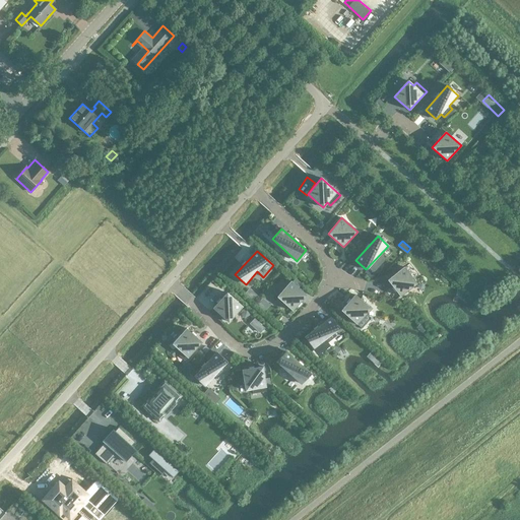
[(403,267),(388,280),(400,297),(416,283),(403,267)]
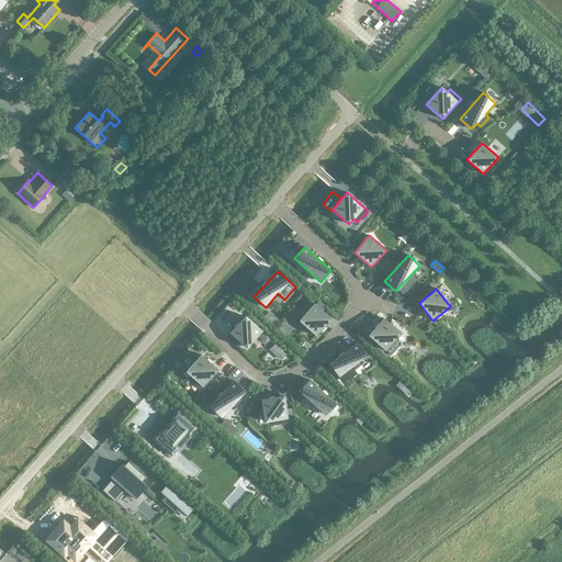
[(315,304),(300,321),(316,336),(332,319),(323,311),(325,308),(318,303),(316,305),(315,304)]
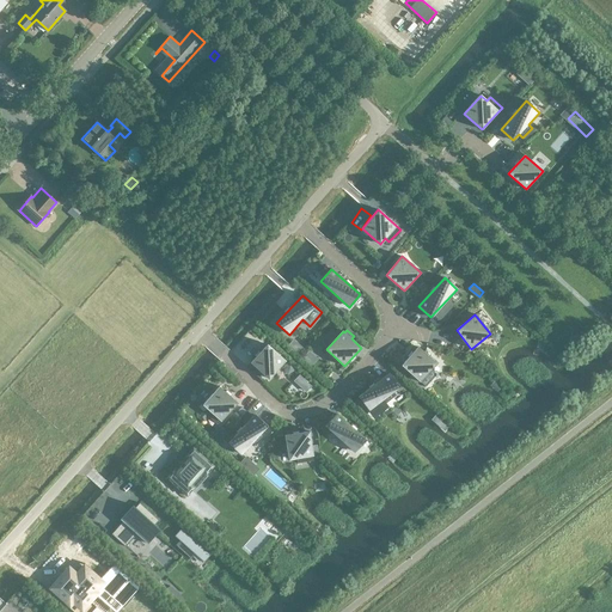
[(295,340),(291,343),(298,350),(303,347),(295,340)]
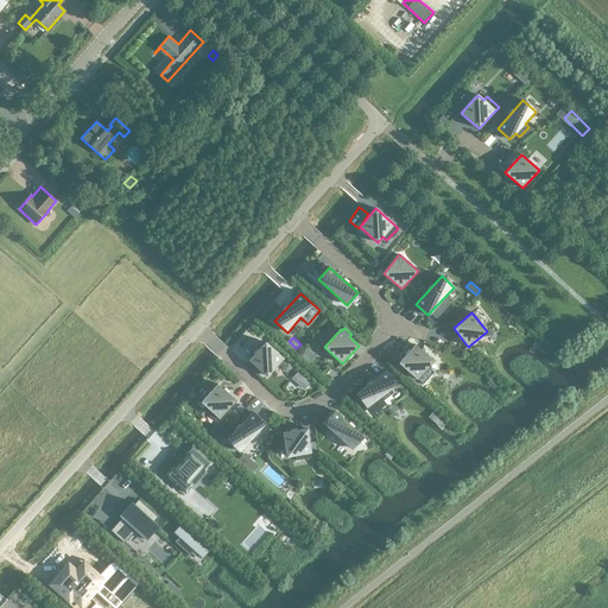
[(265,342),(249,360),(267,377),(284,359),(265,342)]
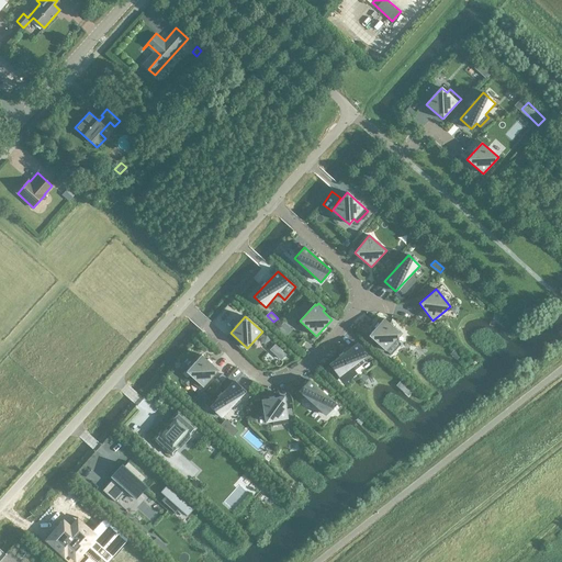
[(384,318),(369,336),(385,350),(401,334),(384,318)]
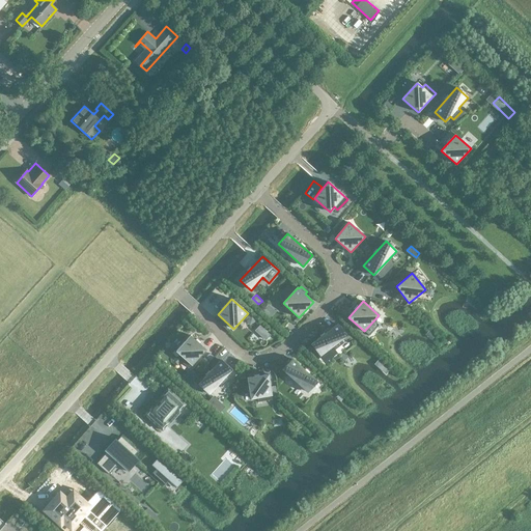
[(343,308),(348,314),(355,308),(348,302),(343,308)]
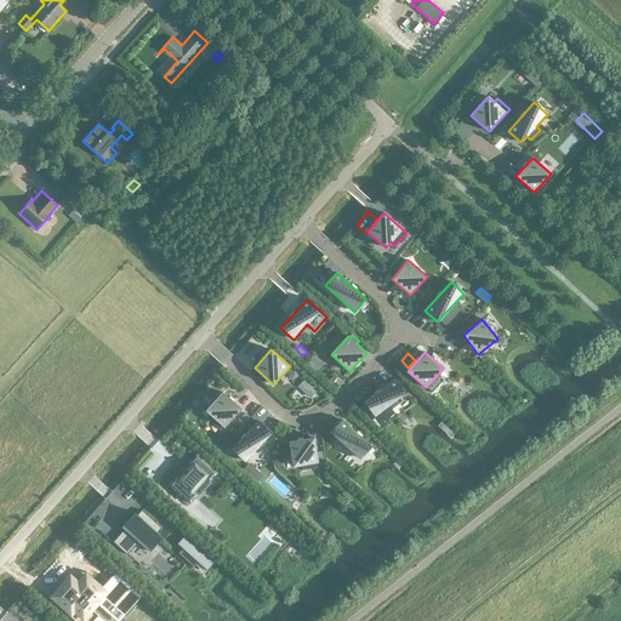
[(307,363),(315,371),(324,363),(315,354),(307,363)]
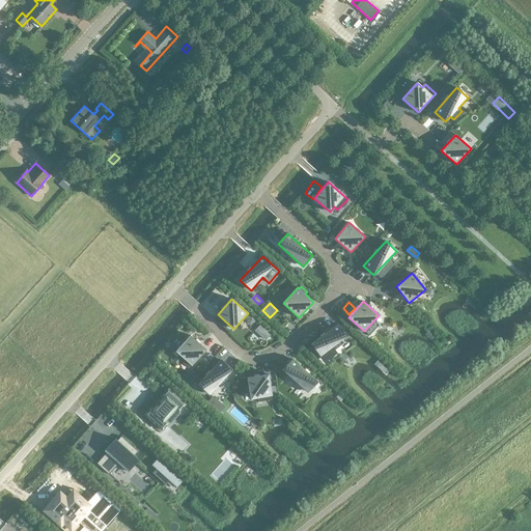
[(267,340),(272,335),(260,324),(255,329),(267,340)]
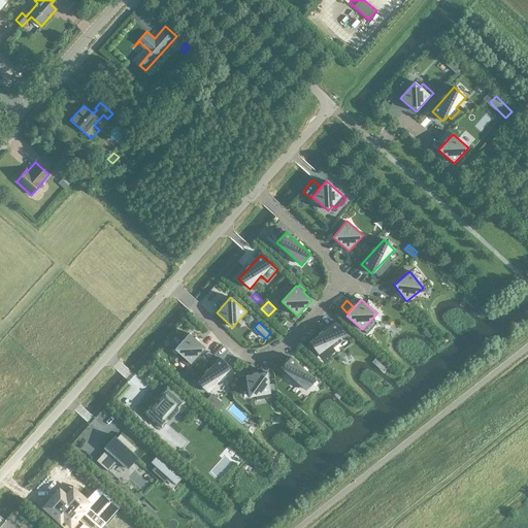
[(336,322),(309,342),(319,354),(329,344),(332,349),(342,341),(339,337),(344,333),(336,322)]
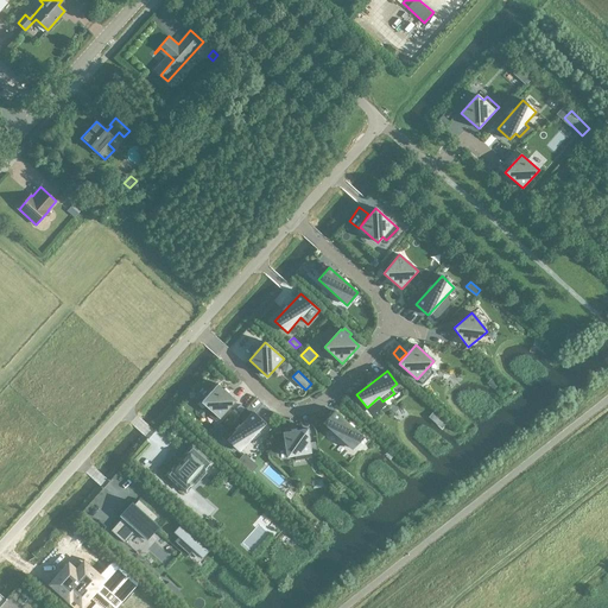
[(219,384),(202,403),(208,407),(204,411),(216,423),(236,400),(219,384)]
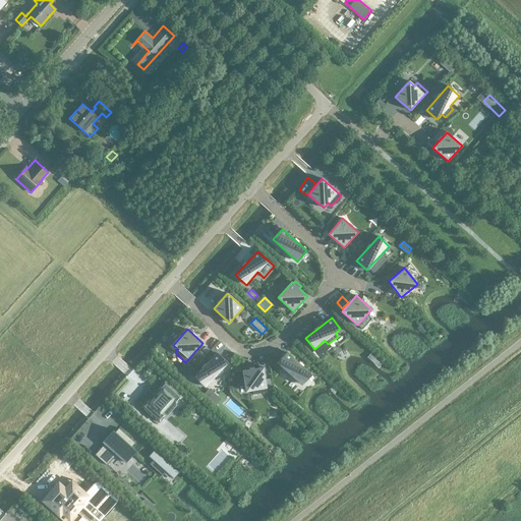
[(287,352),(278,363),(302,385),(311,374),(287,352)]
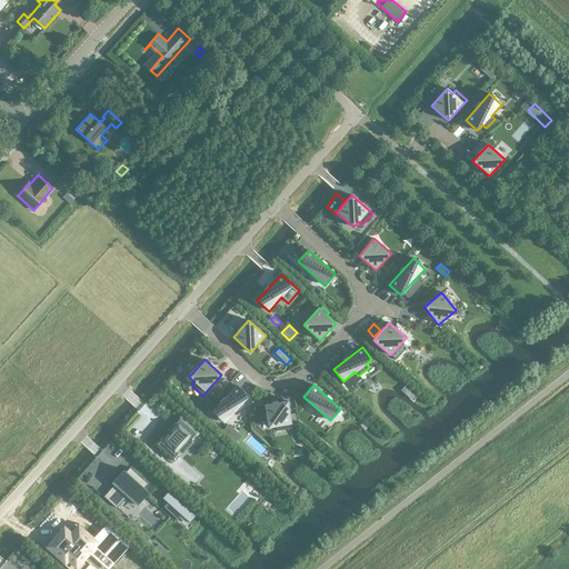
[(237,386),(212,412),(225,422),(235,411),(238,415),(247,405),(243,401),(248,396),(237,386)]
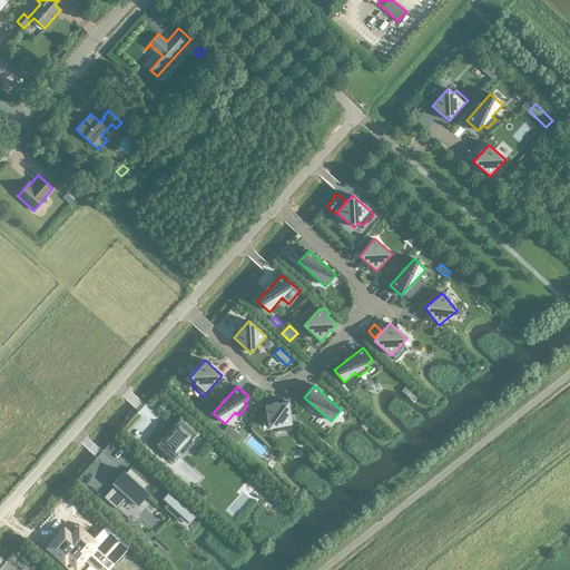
[(288,402),(265,405),(269,428),(276,426),(277,432),(293,430),(291,421),(288,402)]
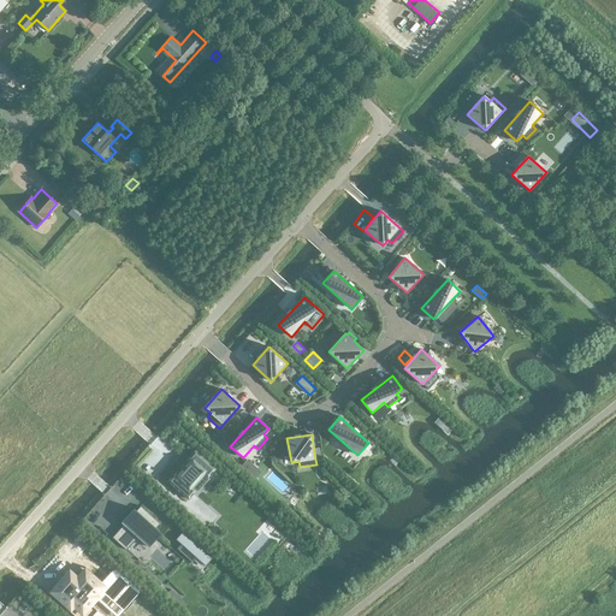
[(176,473),(167,481),(188,499),(196,491),(191,487),(203,474),(207,478),(215,469),(195,451),(187,460),(189,461),(177,474),(176,473)]
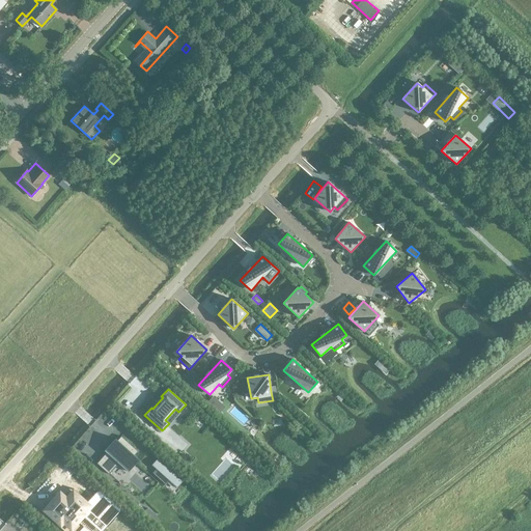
[(135,455),(138,451),(121,437),(117,440),(115,438),(104,450),(107,452),(96,464),(109,474),(119,464),(129,472),(139,459),(135,455)]
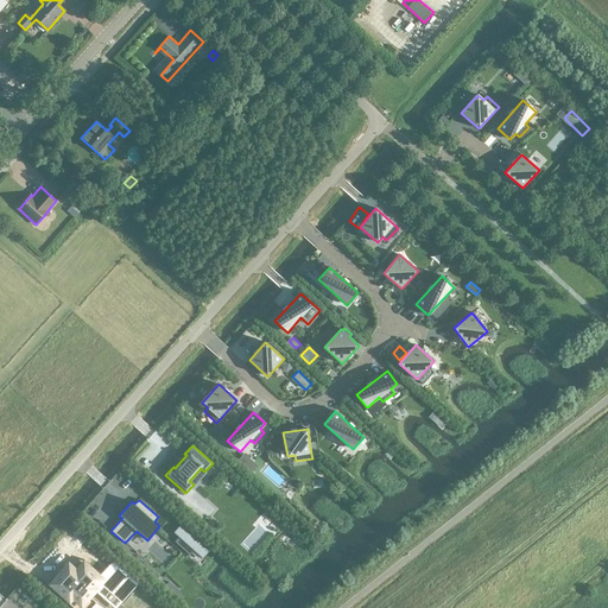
[(211,549),(182,523),(173,532),(178,537),(175,542),(190,555),(194,550),(203,558),(211,549)]
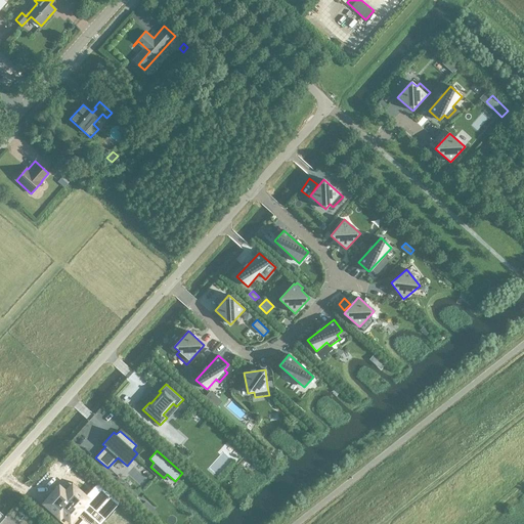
[(120,505),(120,504),(98,484),(97,485),(98,485),(89,495),(88,493),(88,492),(84,496),(73,486),(71,488),(68,491),(66,493),(63,491),(63,492),(60,490),(59,491),(58,492),(56,494),(54,496),(52,494),(51,496),(49,499),(48,499),(45,504),(49,508),(47,511),(48,511),(57,519),(56,519),(57,520),(60,517),(59,517),(62,514),(64,516),(71,521),(76,515),(76,516),(78,514),(78,513),(80,510),(81,511),(83,509),(81,507),(85,501),(87,498),(94,506),(101,511),(104,508),(111,513),(119,504),(120,505)]
